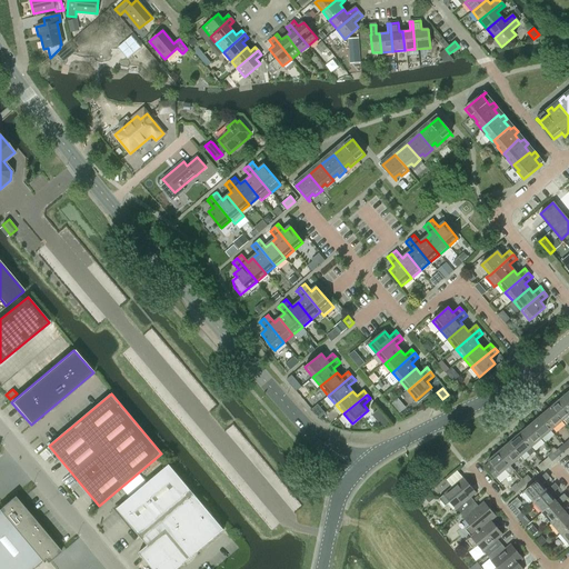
[(568,408),(561,399),(550,408),(562,421),(568,416),(568,408)]
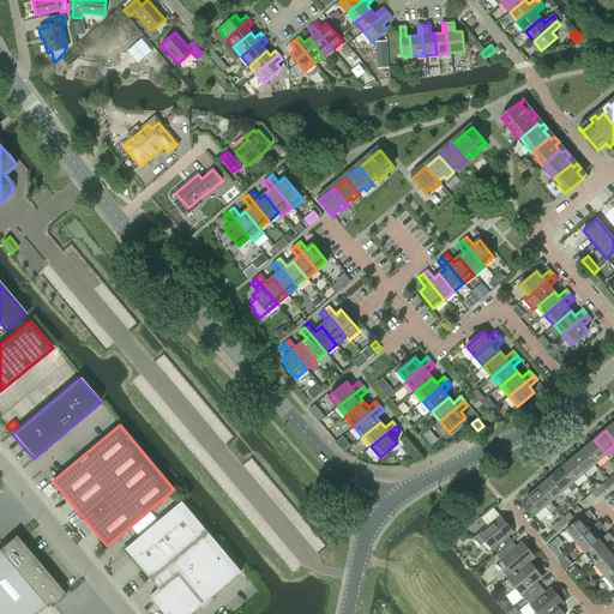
[(594,440),(583,450),(595,464),(607,455),(594,440)]
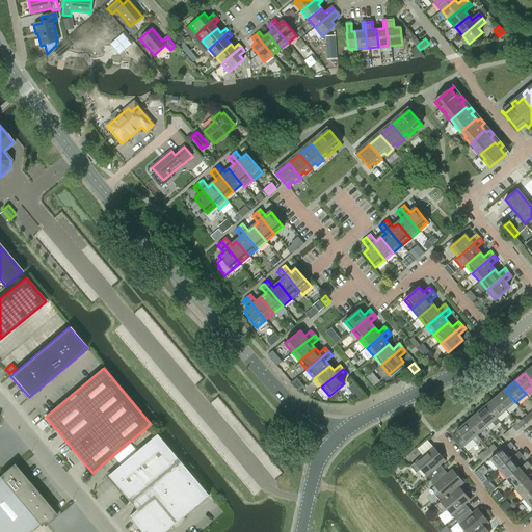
[(505,390),(495,398),(506,410),(515,402),(505,390)]
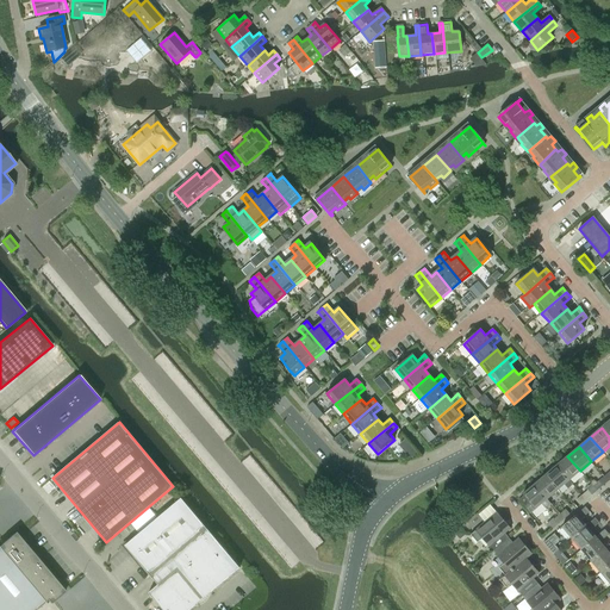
[(567,456),(556,466),(568,480),(580,471),(567,456)]
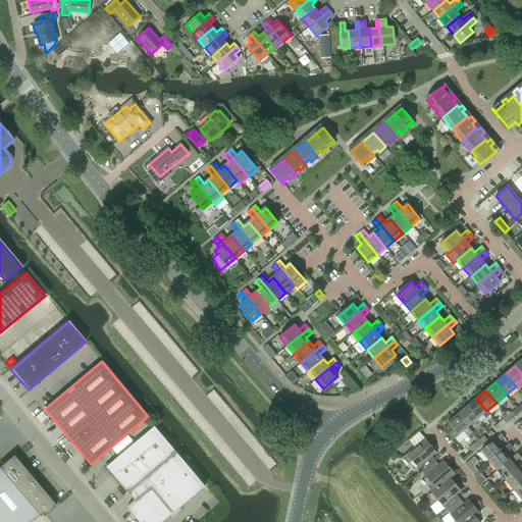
[(476,399),(466,407),(477,419),(486,411),(476,399)]
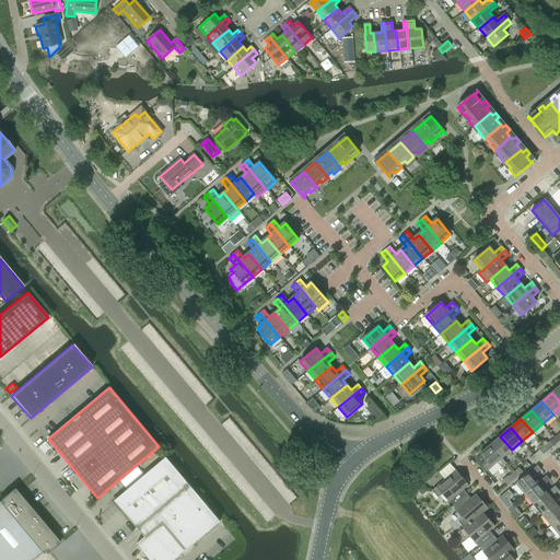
[(500,436),(490,445),(502,458),(512,450),(500,436)]
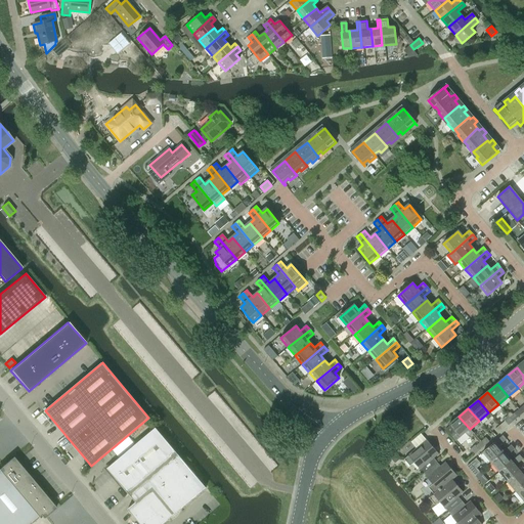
[(514,413),(518,418),(519,417),(522,413),(519,409),(514,413)]
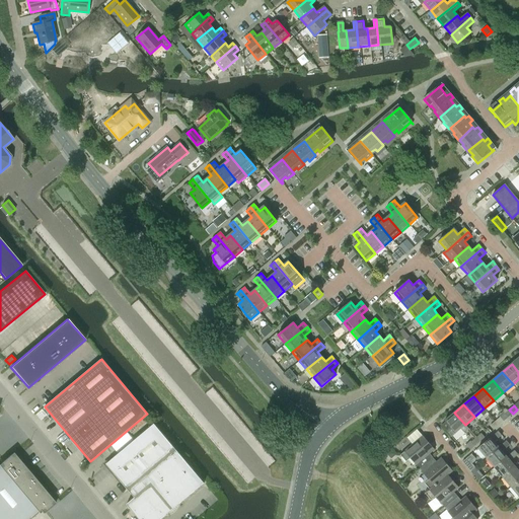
[(446,423),(442,426),(451,437),(455,434),(461,428),(464,432),(467,429),(465,425),(454,413),(444,421),(446,423)]
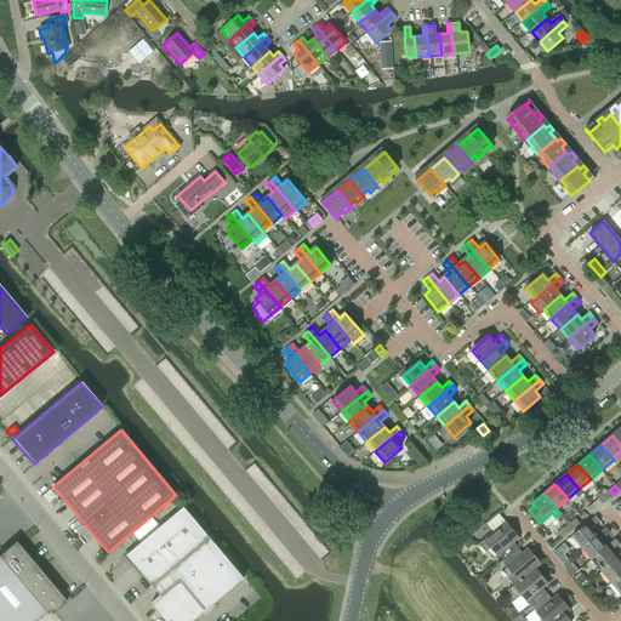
[(598,500),(592,505),(596,510),(603,505),(598,500)]
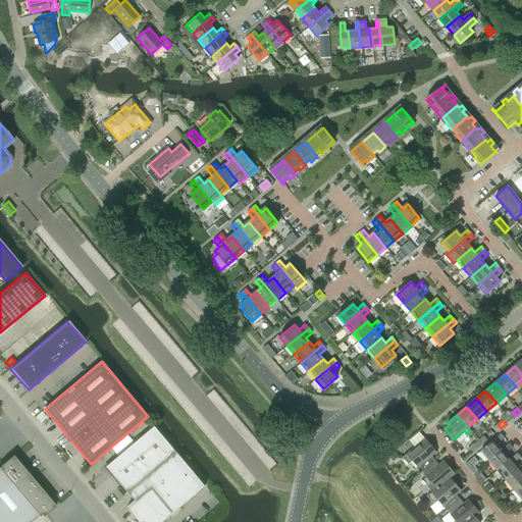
[(492,428),(497,432),(501,428),(498,424),(492,428)]
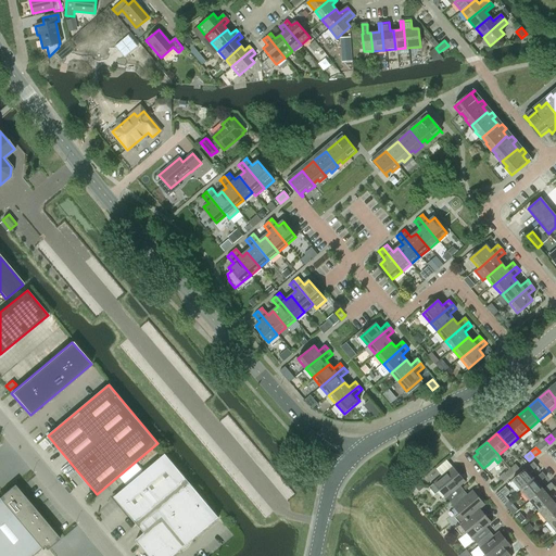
[(114,497),(137,525),(188,481),(165,454),(114,497)]
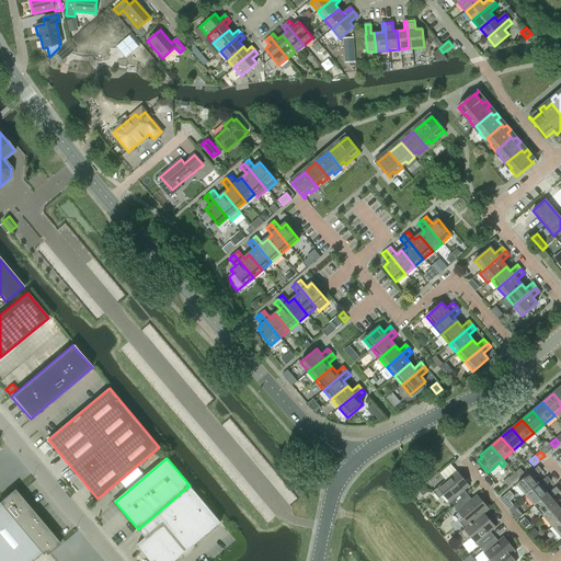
[(437,488),(433,492),(439,500),(444,495),(454,506),(466,496),(468,494),(464,490),(469,485),(457,471),(450,464),(439,472),(446,480),(446,481),(437,488)]
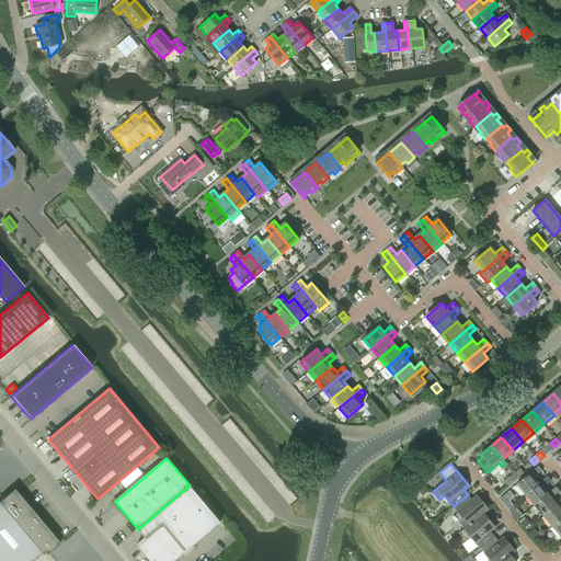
[(538,466),(516,484),(525,495),(539,484),(534,478),(542,471),(538,466)]
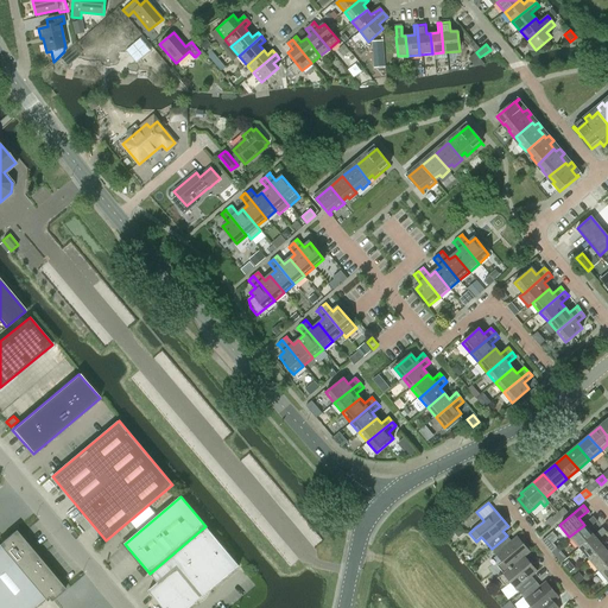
[(557,513),(562,518),(567,513),(563,508),(557,513)]
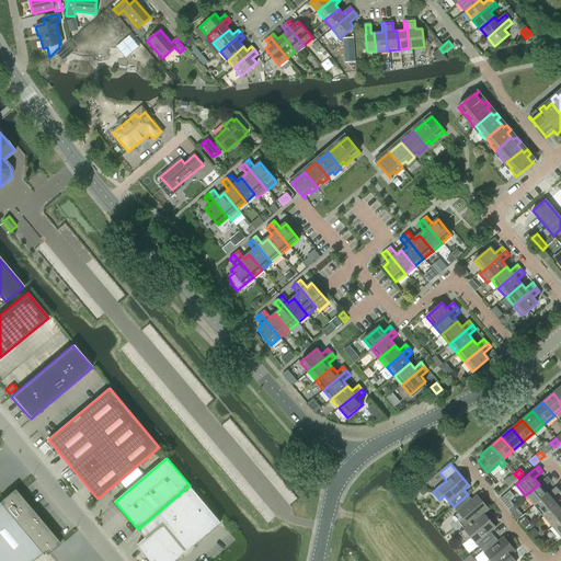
[(503,482),(507,488),(518,478),(514,473),(508,478),(508,477),(503,482)]
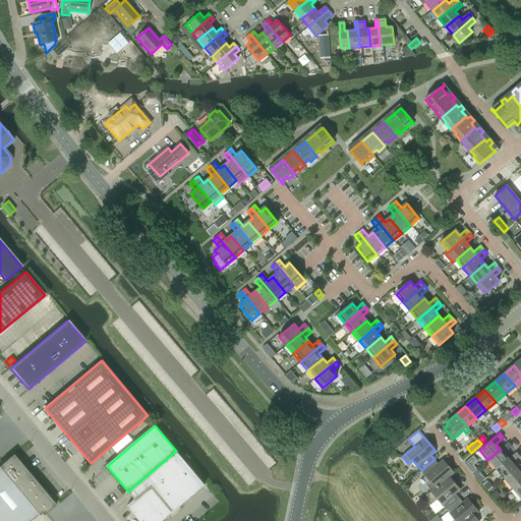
[(501,450),(487,460),(496,470),(509,459),(504,454),(512,447),(508,443),(501,450)]
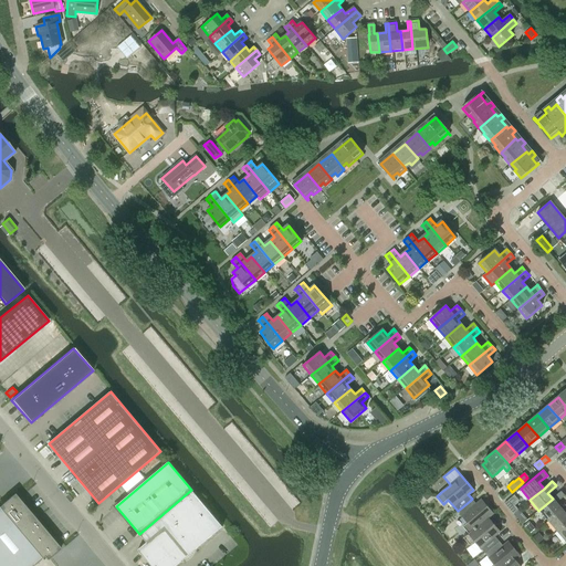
[(191,490),(139,534),(146,543),(138,549),(138,551),(165,527),(188,556),(222,526),(191,490)]
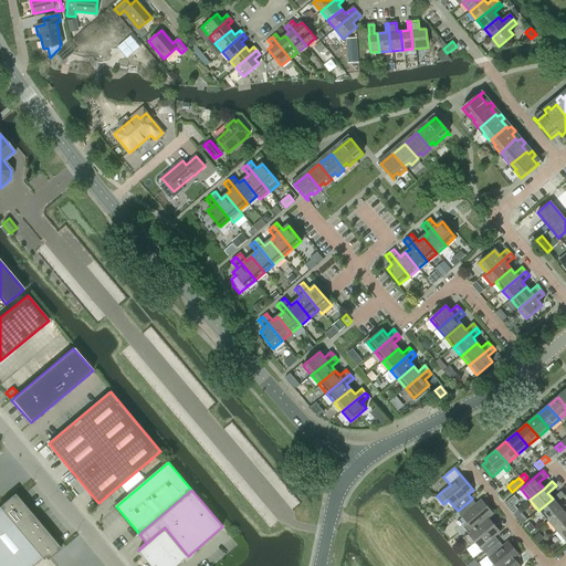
[(553,499),(538,511),(547,521),(562,510),(562,509),(556,503),(565,495),(561,492),(553,499)]
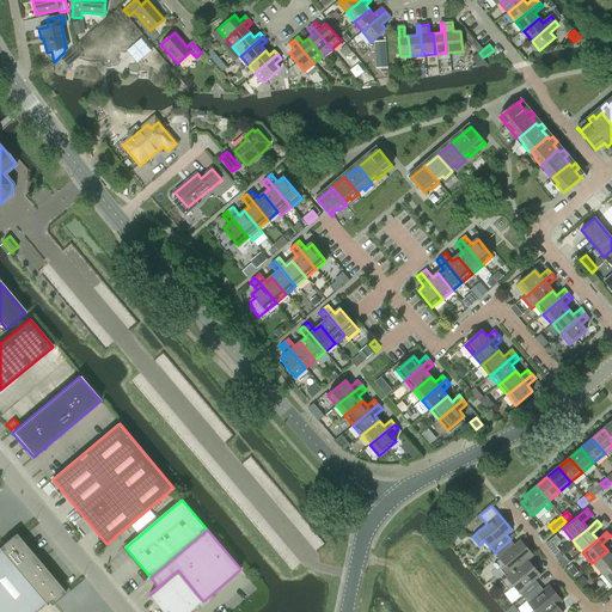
[(1,546),(0,546),(0,611),(35,611),(48,601),(50,606),(66,593),(16,533),(1,545),(1,546)]
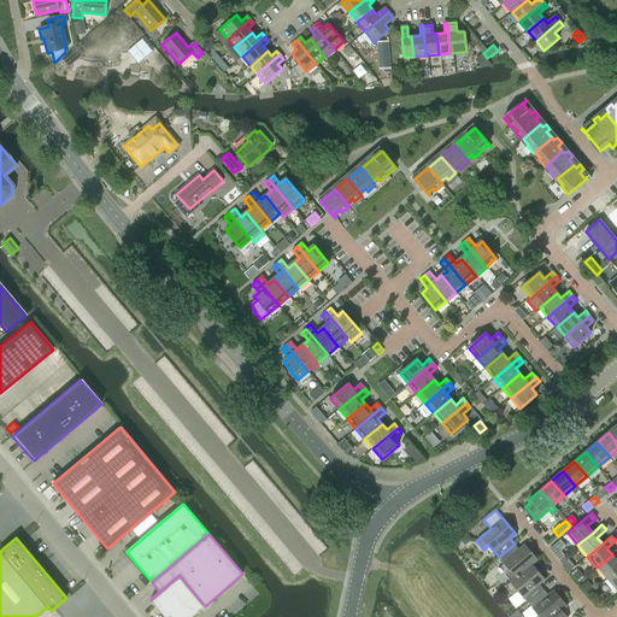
[(512,546),(499,557),(510,570),(504,575),(510,581),(510,582),(530,565),(532,565),(536,560),(523,545),(518,550),(517,551),(512,546)]
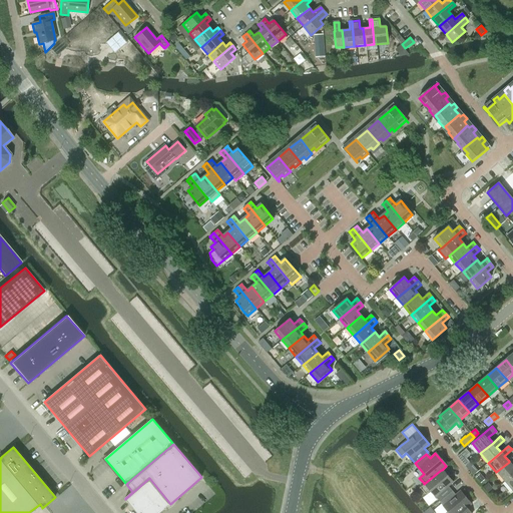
[(509,462),(496,472),(504,481),(512,473),(512,466),(512,465),(512,464),(512,457),(509,461),(509,462)]
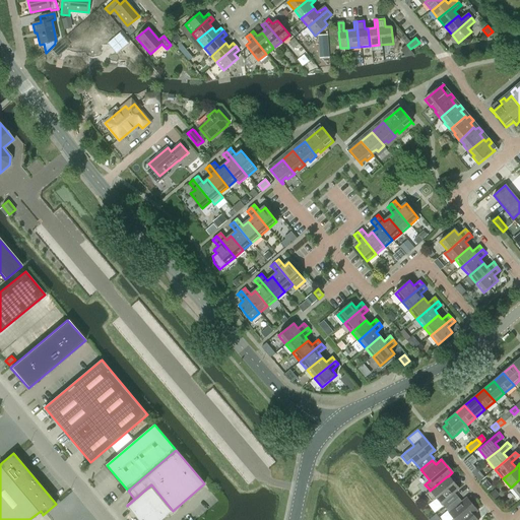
[(430,490),(426,494),(432,502),(436,498),(445,508),(456,499),(452,494),(458,489),(448,476),(447,476),(430,491),(430,490)]
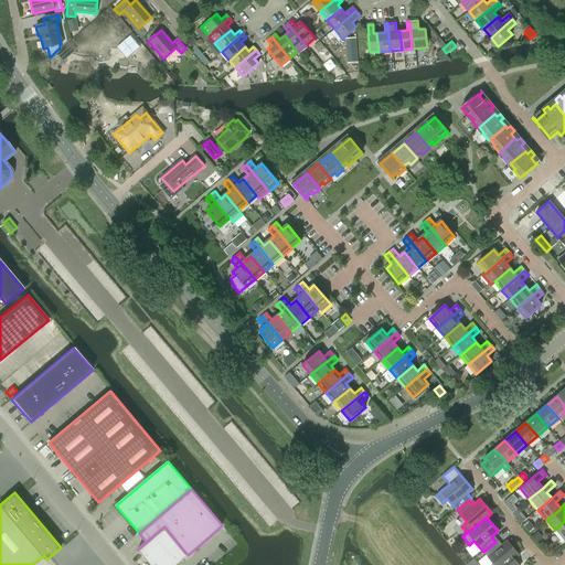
[(564,521),(555,530),(564,541),(564,540),(564,521)]
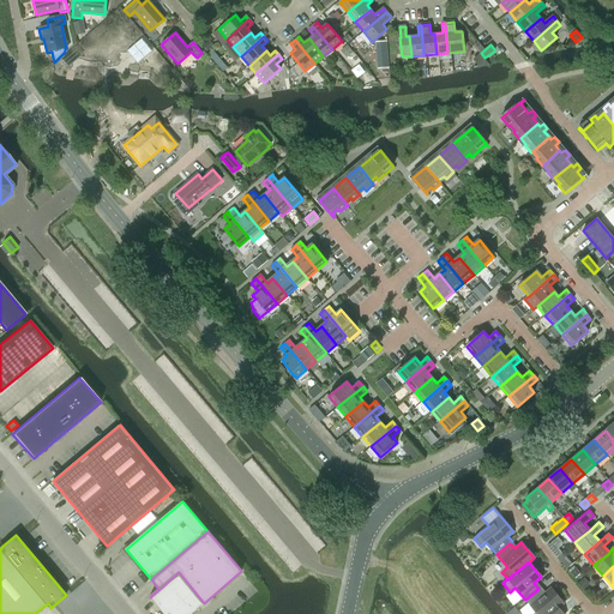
[(164,613),(190,613),(204,603),(179,572),(150,597),(164,613)]
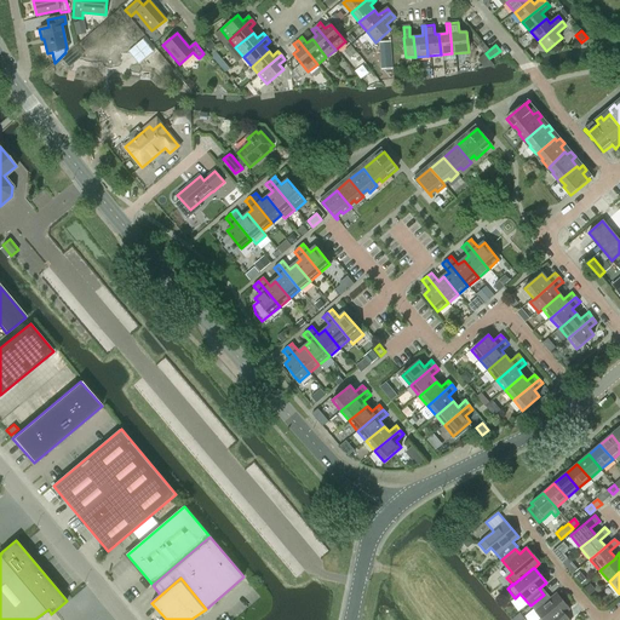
[(544,595),(530,606),(541,619),(539,619),(569,619),(564,614),(569,610),(555,593),(549,600),(544,595)]
